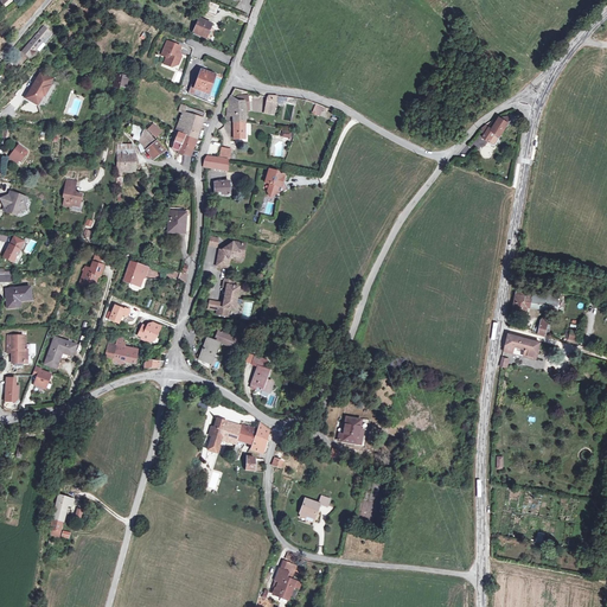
[(211,2),(208,12),(216,16),(219,6),(211,2)]
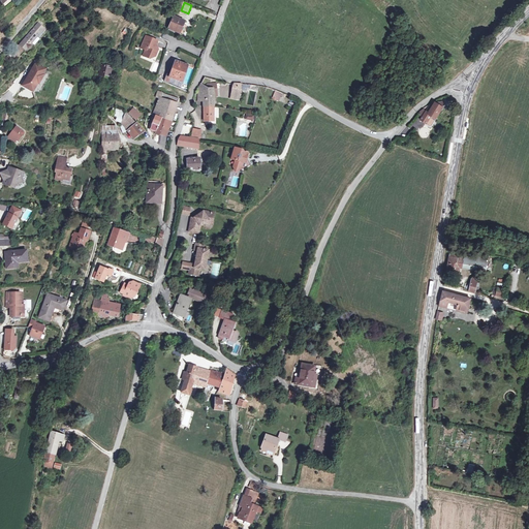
[(175,18),(169,29),(180,33),(185,22),(175,18)]
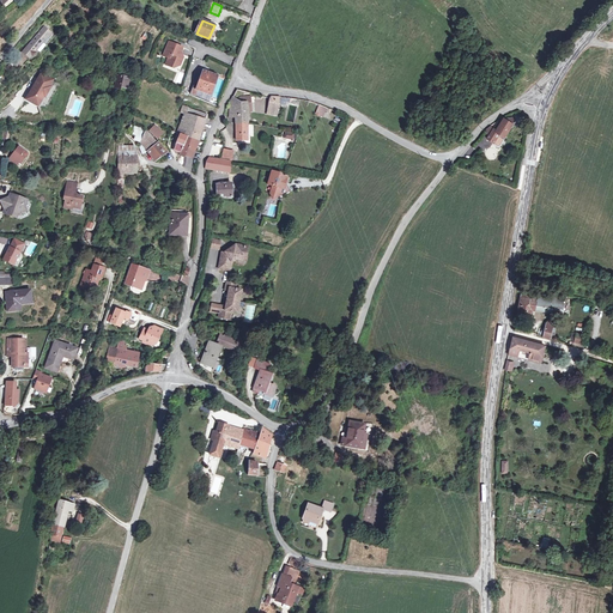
[(208,38),(196,34),(195,36),(210,42),(217,26),(214,25),(208,38)]
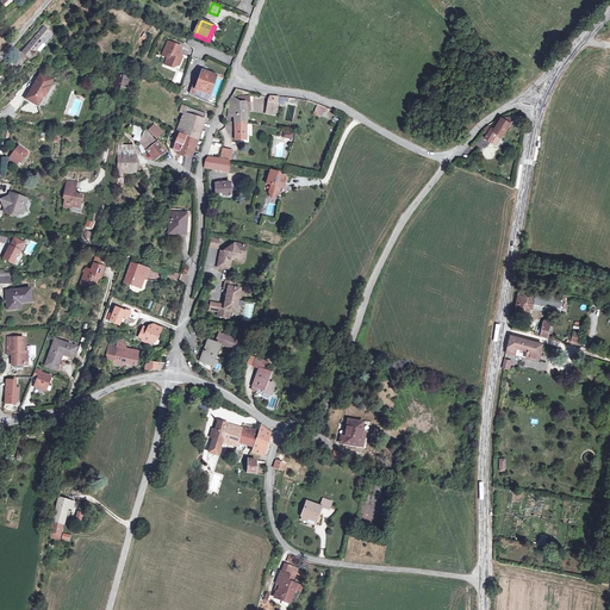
[(44,27),(29,45),(30,47),(24,54),(30,58),(31,56),(32,57),(33,57),(35,57),(36,56),(37,55),(37,54),(37,53),(36,51),(47,39),(48,39),(53,35),(44,27)]
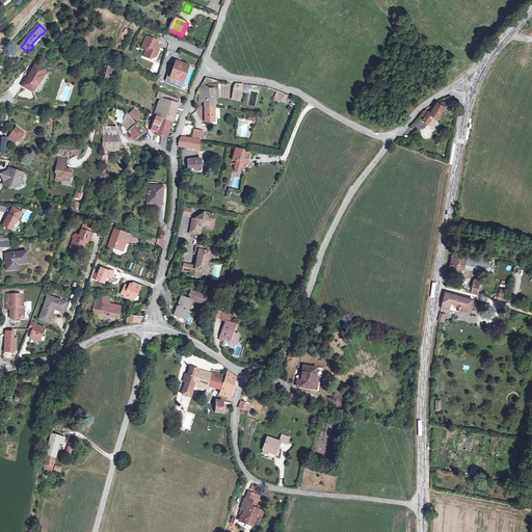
[(159,41),(148,36),(142,49),(147,50),(144,56),(151,59),(153,55),(157,57),(160,50),(156,48),(159,41)]
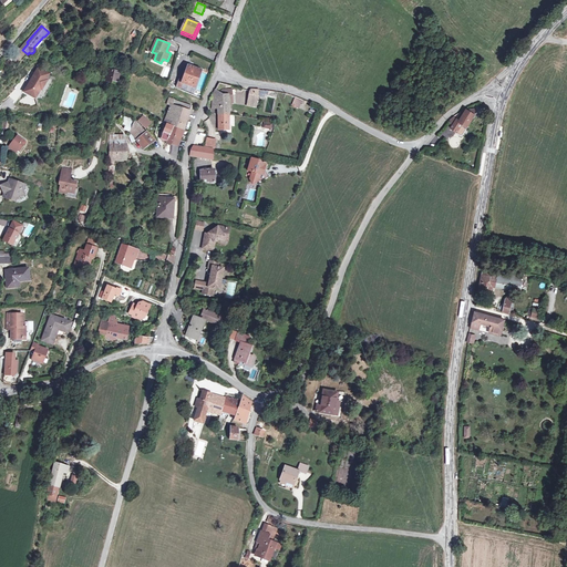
[(12,62),(9,60),(2,68),(6,71),(12,62)]
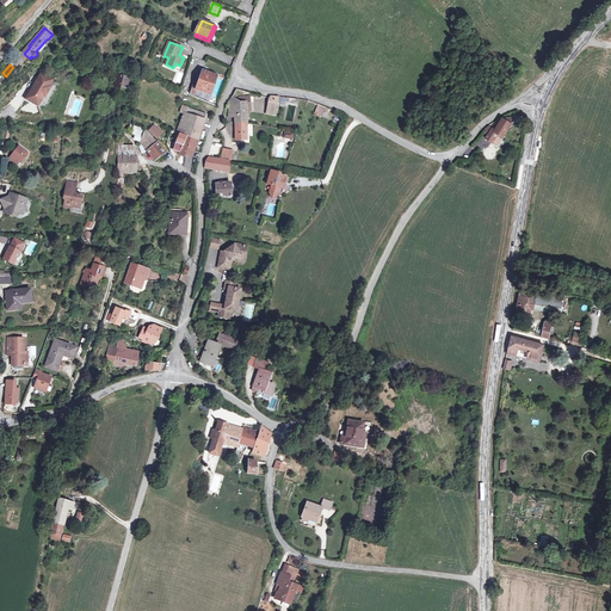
[(198,87),(193,86),(191,94),(196,96),(198,90),(211,94),(217,78),(204,72),(198,87)]
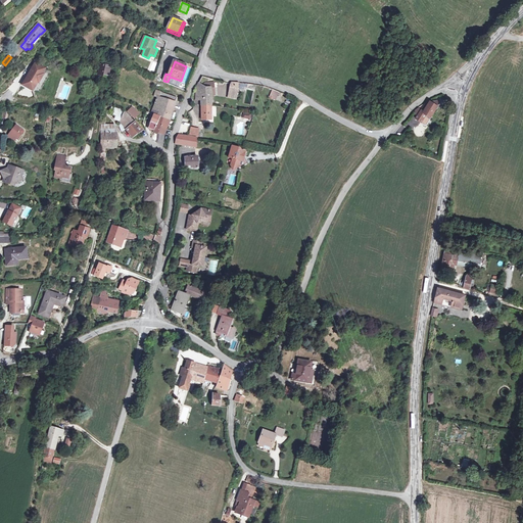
[(44,69),(36,64),(24,86),(32,90),(37,82),(39,83),(43,76),(41,75),(44,69)]
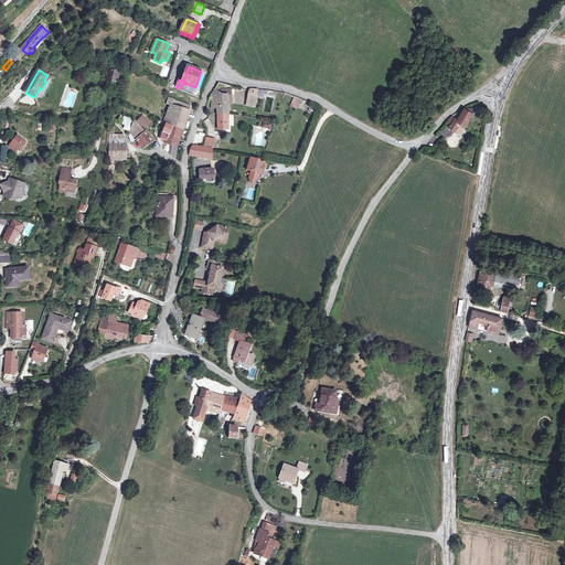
[(119,73),(109,70),(106,82),(117,84),(119,73)]
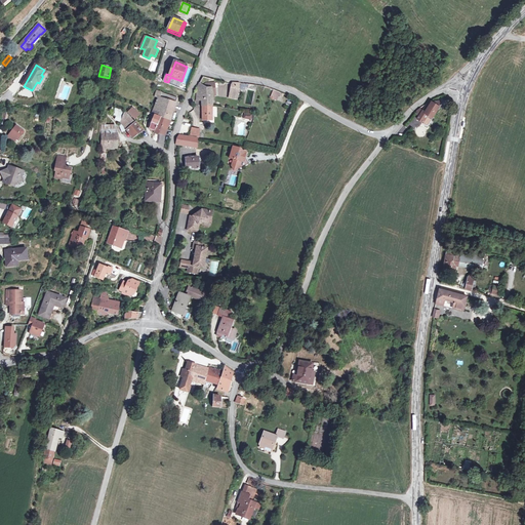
[(240,88),(241,83),(233,82),(232,84),(230,97),(237,98),(240,88)]
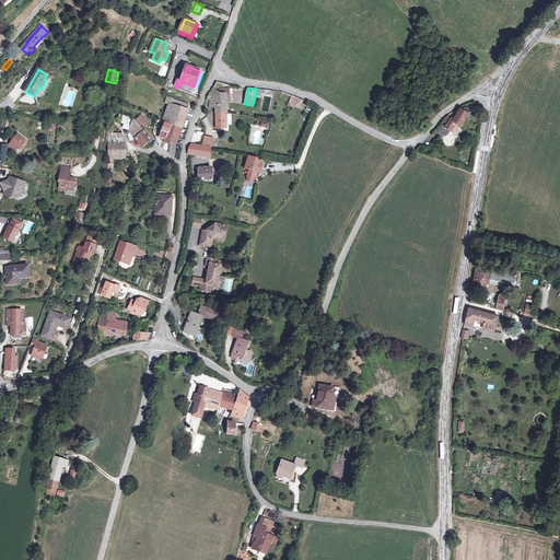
[(214,95),(211,93),(210,105),(210,106),(211,106),(211,107),(212,107),(216,107),(217,113),(226,113),(226,104),(226,102),(231,102),(229,89),(220,89),(217,93),(217,95),(214,95)]
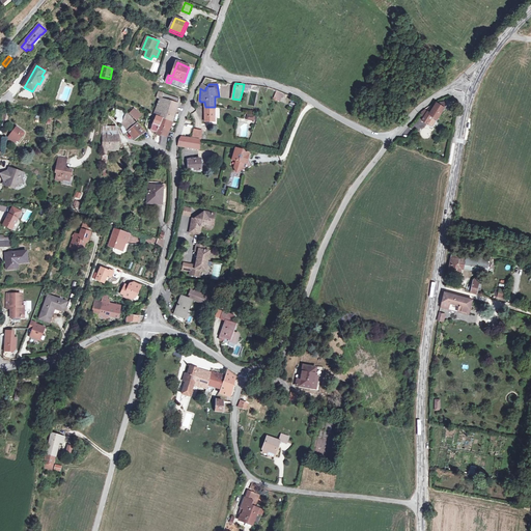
[(163,108),(176,113),(178,106),(180,100),(164,93),(159,91),(157,98),(161,100),(159,105),(164,106),(163,108)]
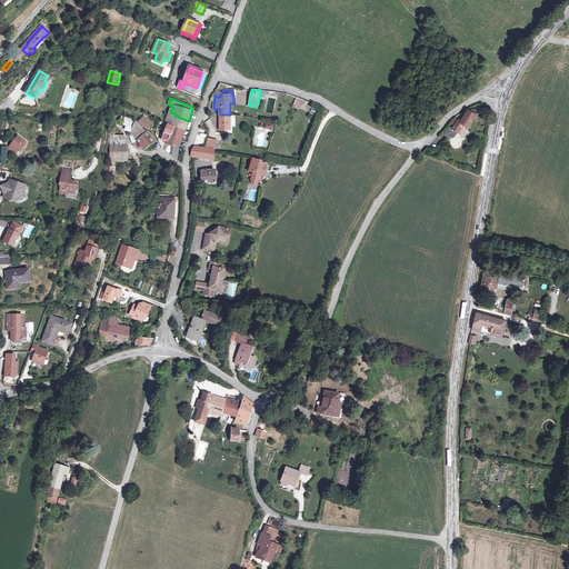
[(305,110),(308,101),(296,98),(292,107),(305,110)]
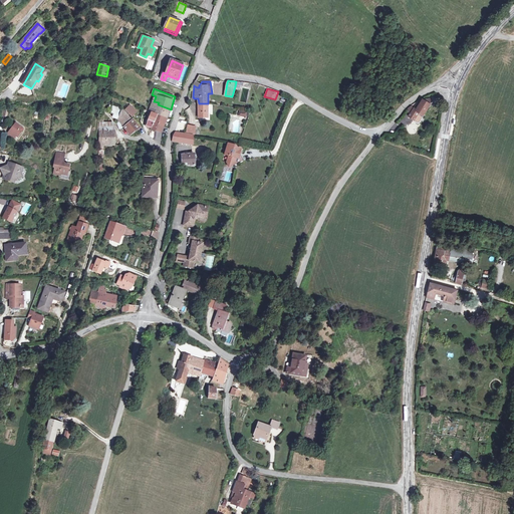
[(431,104),(423,99),(420,105),(418,107),(416,105),(414,109),(411,114),(409,117),(415,120),(418,122),(420,122),(424,115),(431,104)]
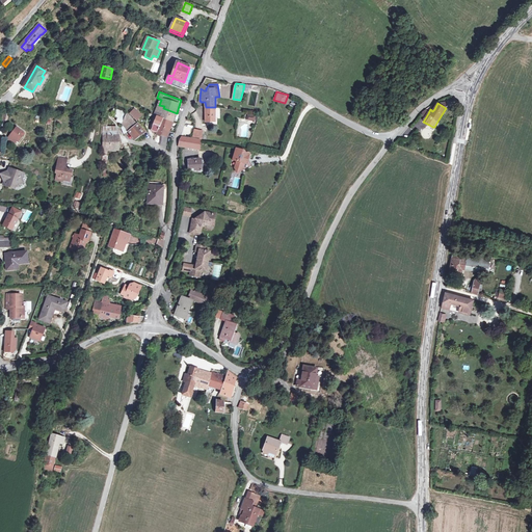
[(164,106),(159,105),(157,111),(161,113),(160,117),(163,118),(174,123),(177,113),(163,108),(164,106)]
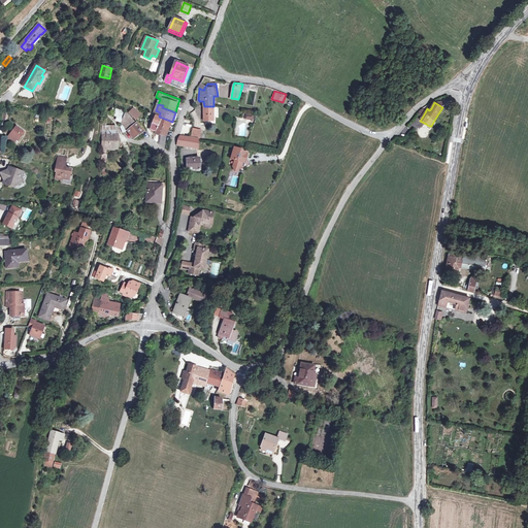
[(213,106),(204,106),(204,121),(215,121),(213,106)]
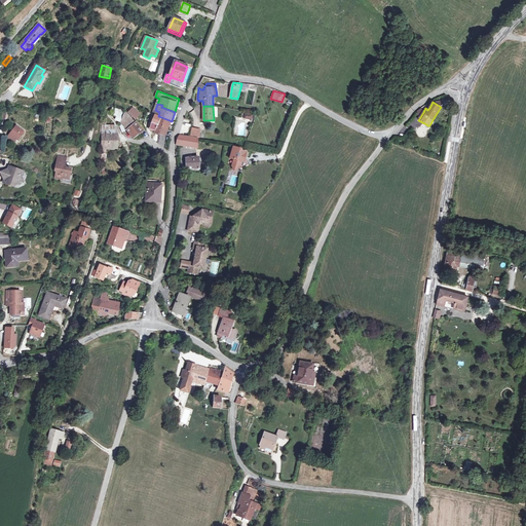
[(111,113),(117,117),(119,111),(113,108),(111,113)]
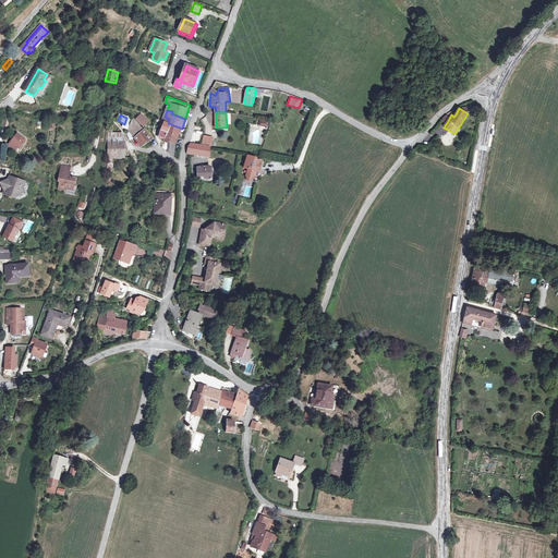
[(138,117),(136,119),(144,128),(149,122),(142,114),(138,117)]
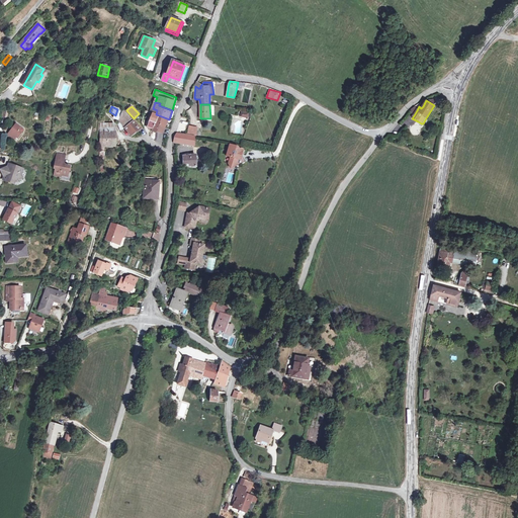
[(115,119),(118,120),(122,111),(117,109),(115,115),(114,118),(113,118),(115,119)]
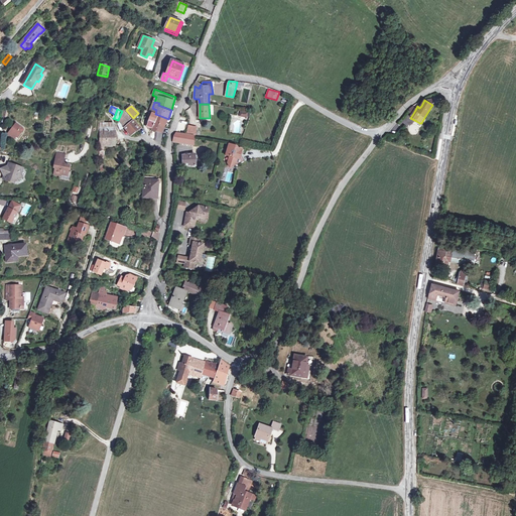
[(124,127),(132,121),(131,119),(122,111),(118,120),(124,127)]
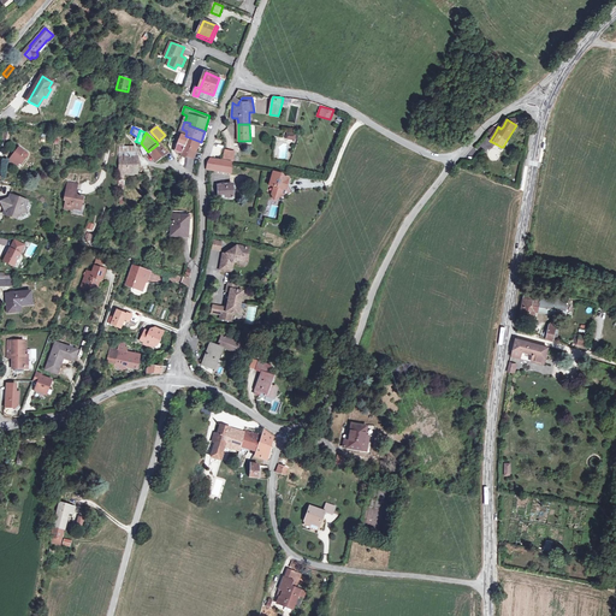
[(185,136),(182,135),(176,150),(182,153),(189,137),(185,136)]
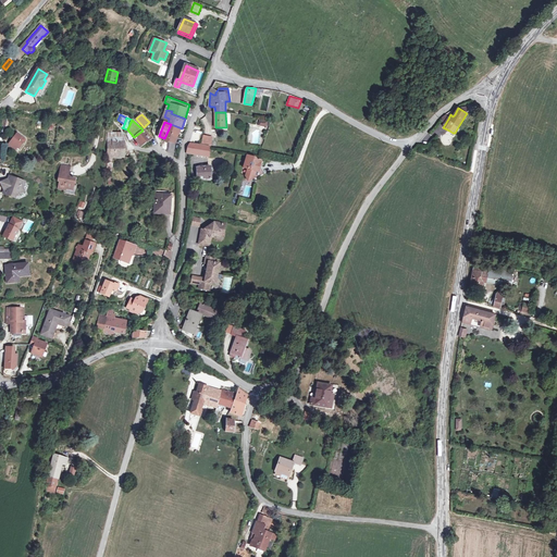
[(182,128),(171,124),(164,138),(164,140),(169,141),(166,150),(173,157),(175,144),(182,128)]
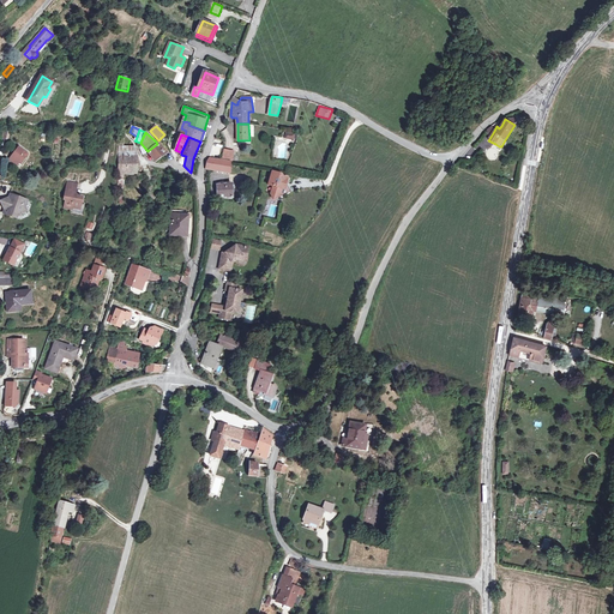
[(167,154),(157,144),(148,151),(156,162),(167,154)]
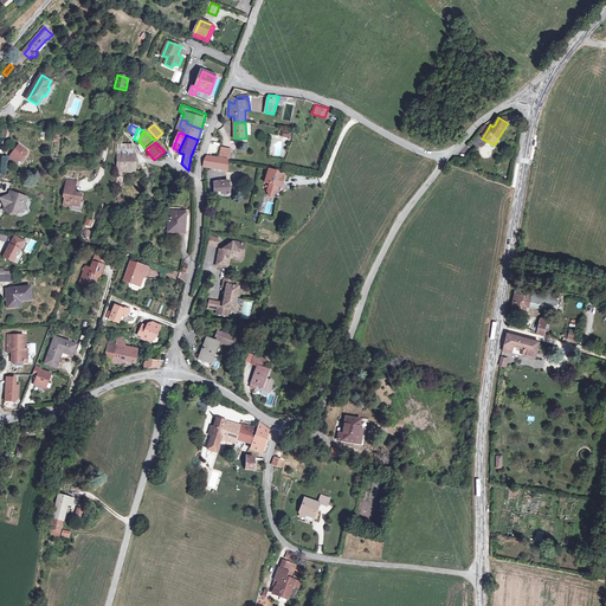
[(118,144),(117,154),(136,154),(134,146),(122,144),(118,144)]
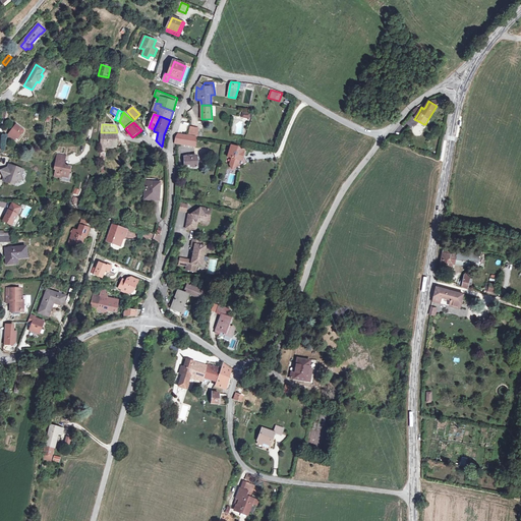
[(16,125),(8,135),(14,140),(20,132),(22,133),(24,130),(16,125)]
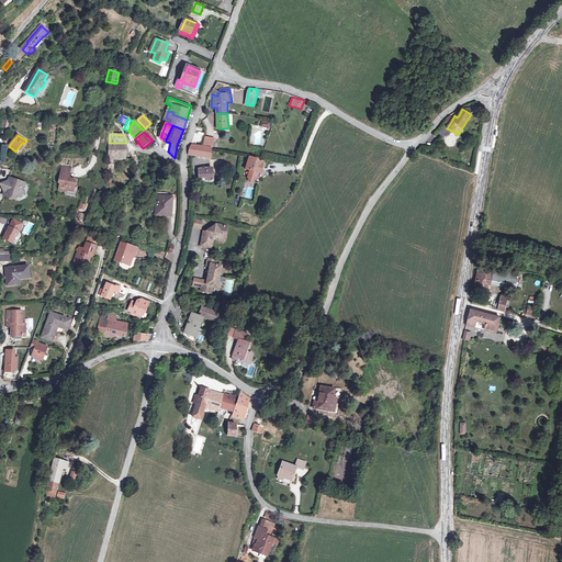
[(206,137),(204,145),(213,147),(214,139),(206,137)]
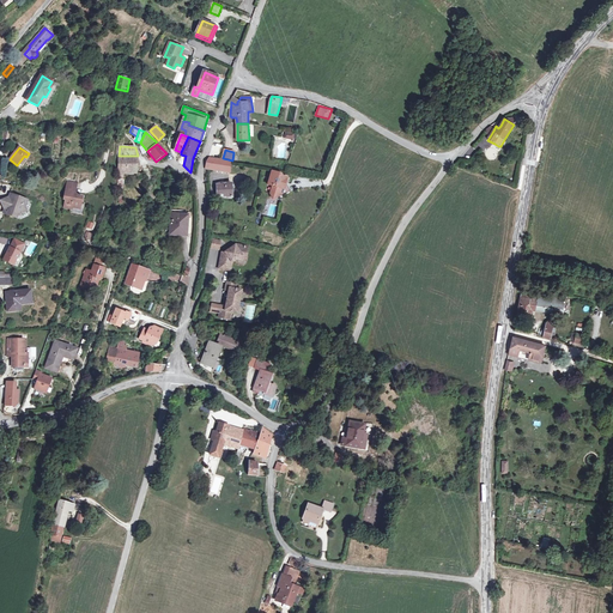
[(119,165),(119,174),(125,174),(137,174),(138,156),(119,156),(119,158),(119,165)]
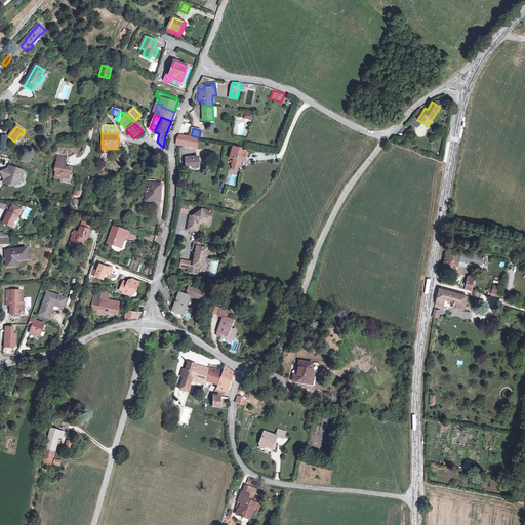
[(178,135),(177,137),(176,145),(197,148),(197,138),(178,135)]
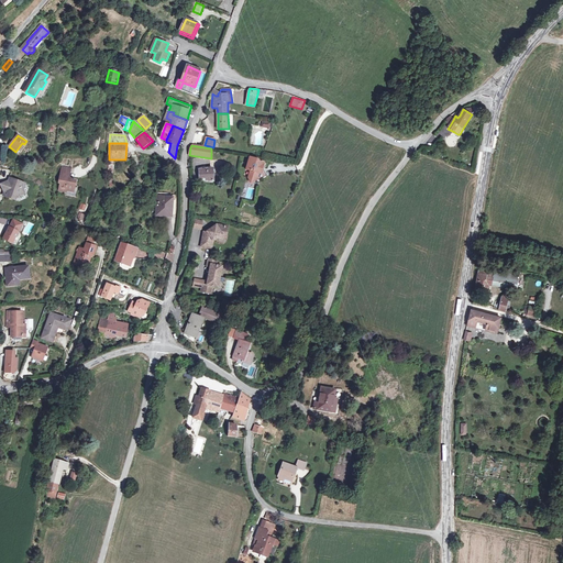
[(264,168),(265,164),(262,163),(261,164),(258,163),(260,159),(251,157),(246,169),(251,170),(249,178),(252,183),(261,178),(262,179),(268,176),(264,168)]
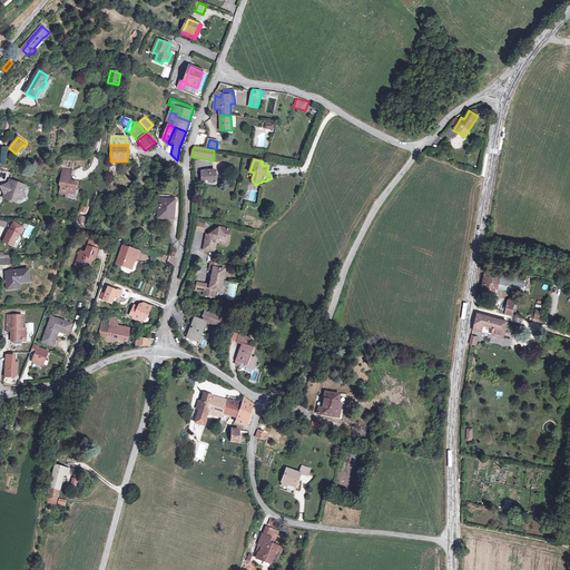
[(72,170),(64,169),(60,185),(62,186),(60,193),(67,195),(68,193),(75,194),(77,183),(70,182),(72,170)]
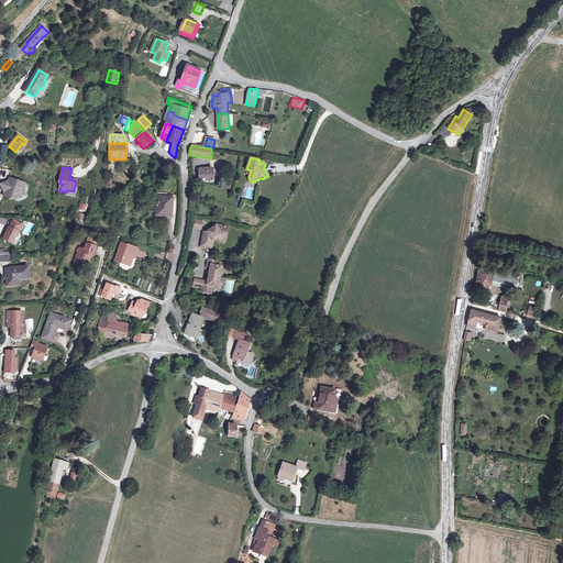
[(206,168),(201,169),(200,169),(200,180),(214,181),(213,168),(206,168)]
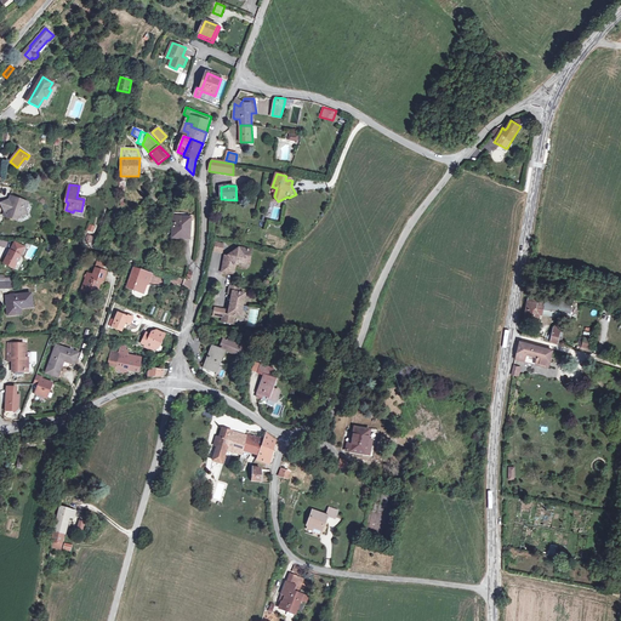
[(12,215),(11,218),(21,222),(22,217),(24,218),(32,215),(29,210),(32,204),(13,198),(12,201),(5,205),(9,212),(11,212),(12,215)]
